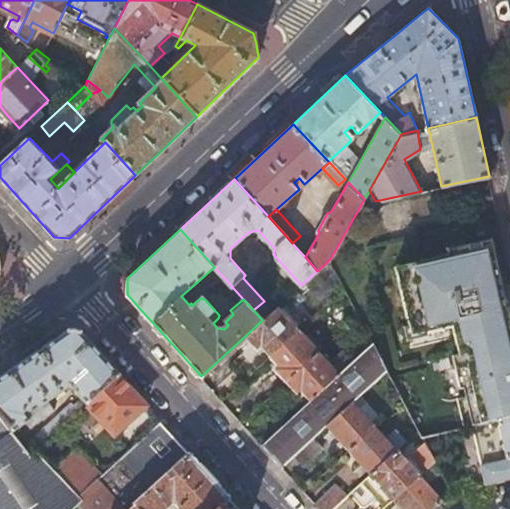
[(502,286),(491,238),(465,244),(466,249),(449,253),(409,261),(411,268),(397,271),(407,322),(408,323),(422,320),(425,332),(426,332),(452,325),(459,352),(453,354),(461,387),(467,386),(469,394),(458,397),(465,426),(500,418),(509,416),(509,319),(508,314),(509,313),(509,301),(506,285),(502,286)]
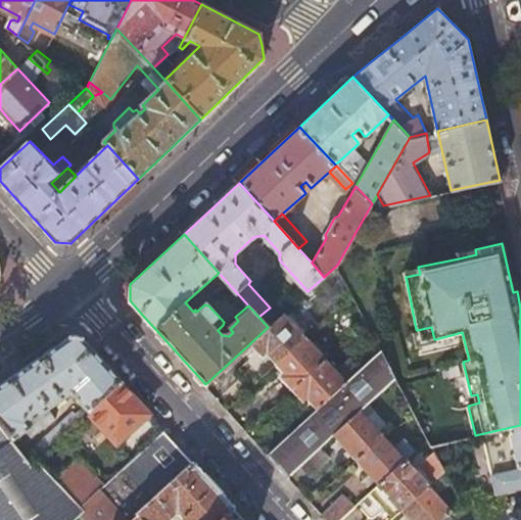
[(457,253),(459,258),(476,254),(475,249),(457,253)]
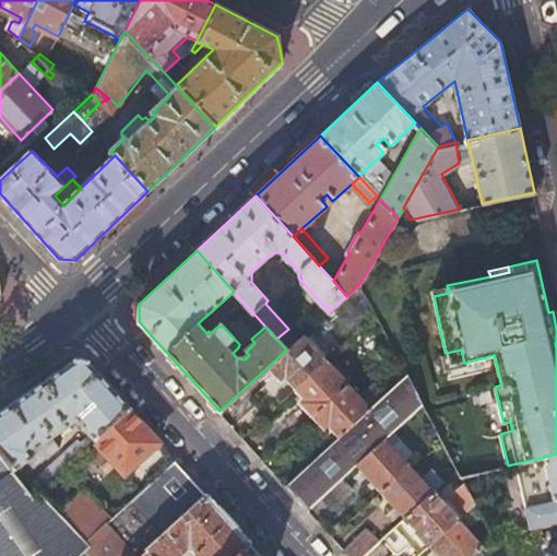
[(0,312),(13,305),(14,294),(10,288),(0,275),(0,312)]
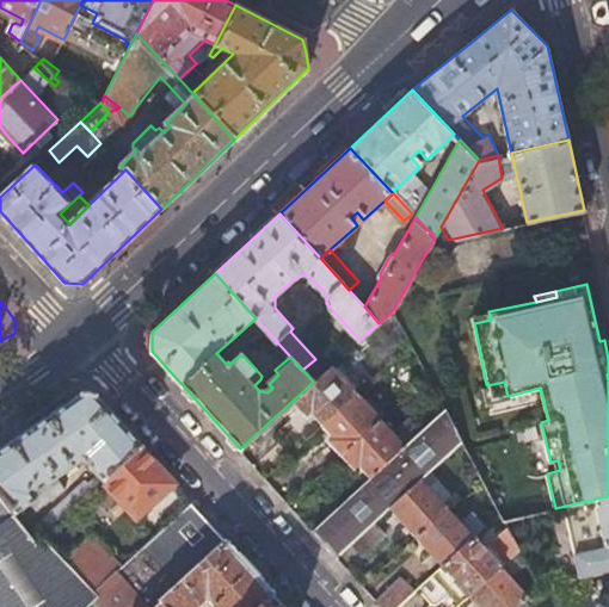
[(473,315),(474,323),(491,320),(488,311),(473,315)]
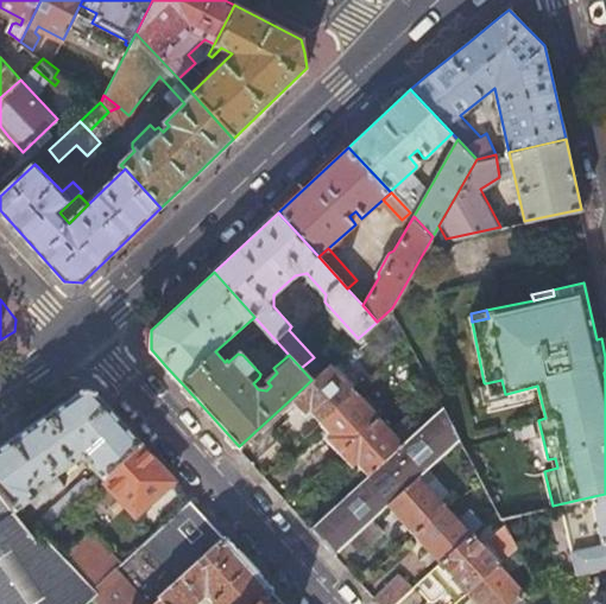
[(427,374),(409,342),(401,349),(417,382),(427,374)]
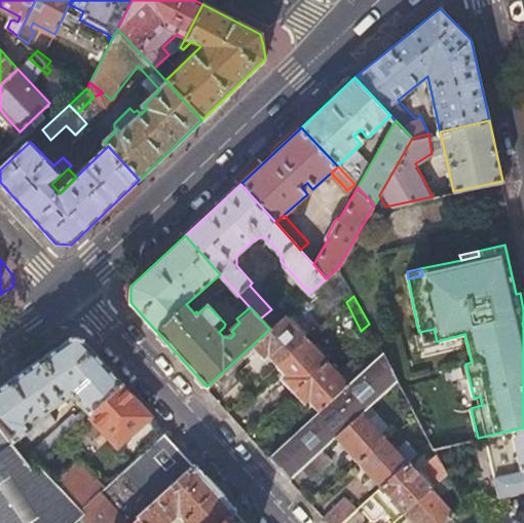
[(281,320),(271,309),(260,319),(269,329),(281,320)]
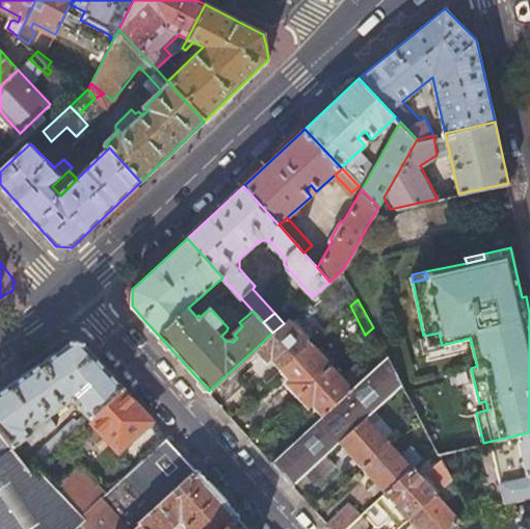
[(272,333),(256,348),(267,362),(270,359),(281,369),(312,341),(290,317),(284,323),(272,333)]
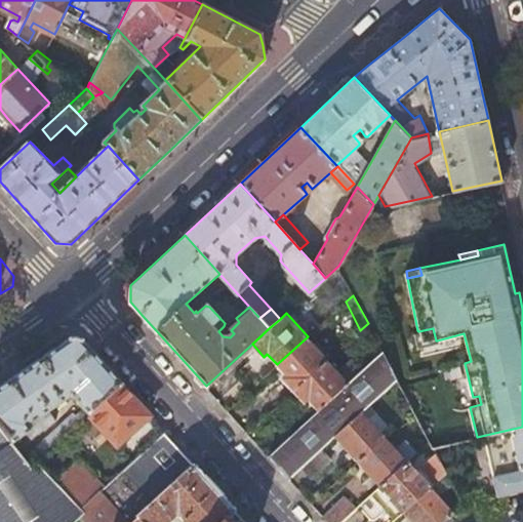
[(412,331),(416,349),(437,344),(437,340),(436,340),(433,328),(418,331),(417,330),(412,331)]
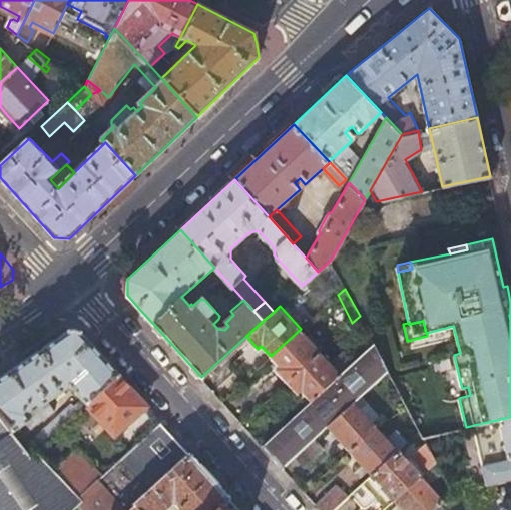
[(321,352),(301,329),(271,356),(280,366),(277,369),(288,381),(321,352)]
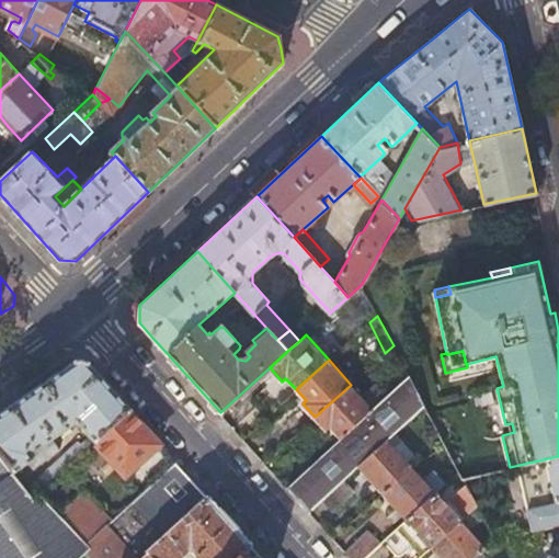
[(73,362),(0,412),(0,452),(15,471),(29,462),(32,467),(59,447),(54,439),(77,422),(95,442),(130,410),(101,376),(90,364),(73,362)]
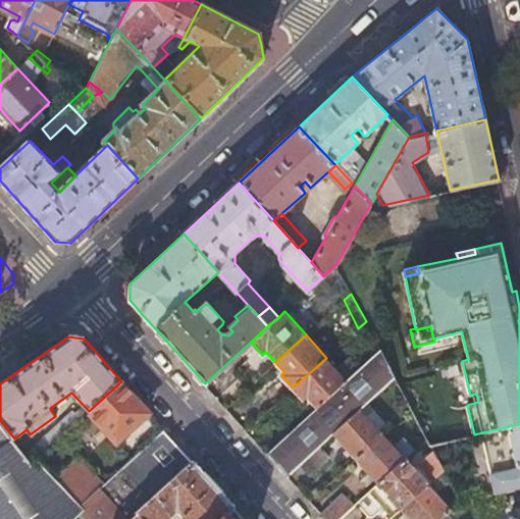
[(316,407),(266,452),(288,474),(301,462),(319,446),(333,432),(360,409),(396,377),(380,350),(347,379),(316,407)]
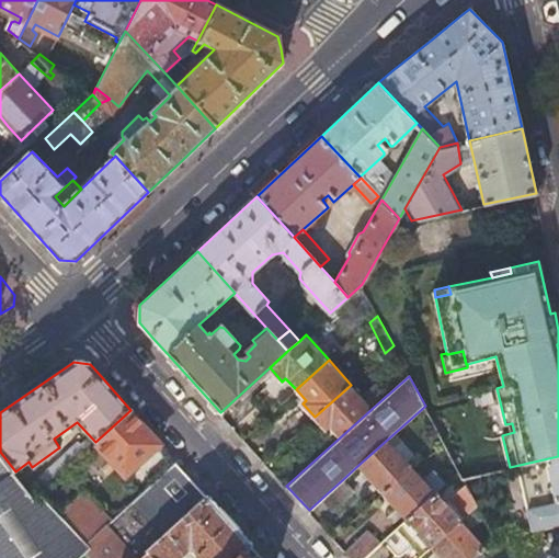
[(373,408),(351,385),(315,417),(326,430),(330,426),(340,437),(373,408)]
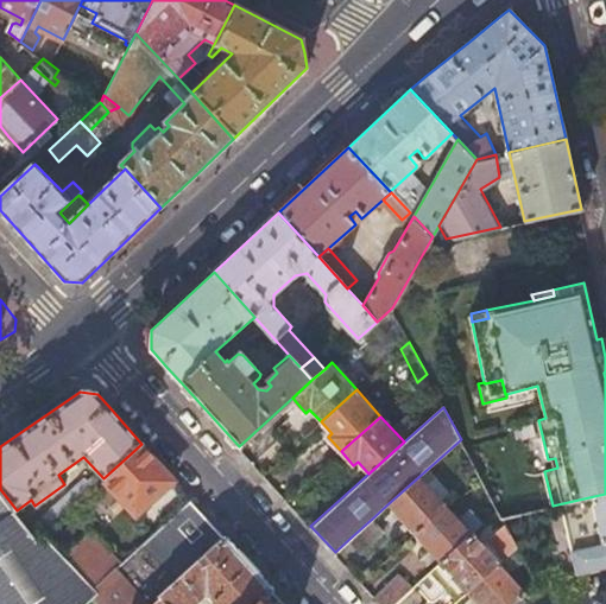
[(175,481),(141,444),(103,478),(133,512),(149,498),(151,501),(175,481)]
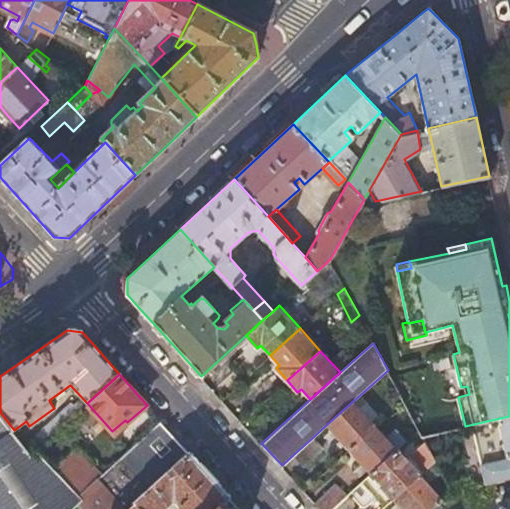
[(72,400),(25,444),(31,452),(36,448),(80,409),(72,400)]
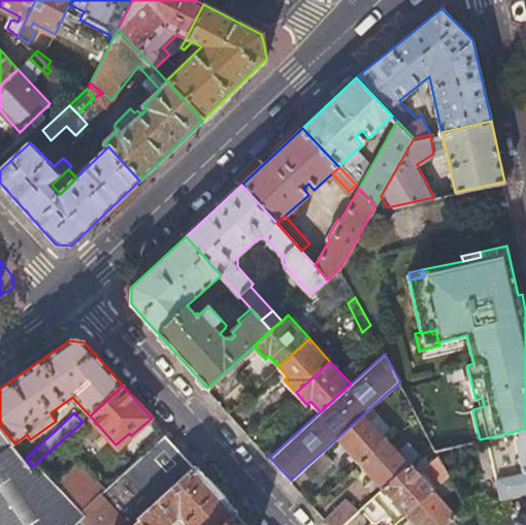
[(360,463),(387,439),(364,414),(337,437),(360,463)]
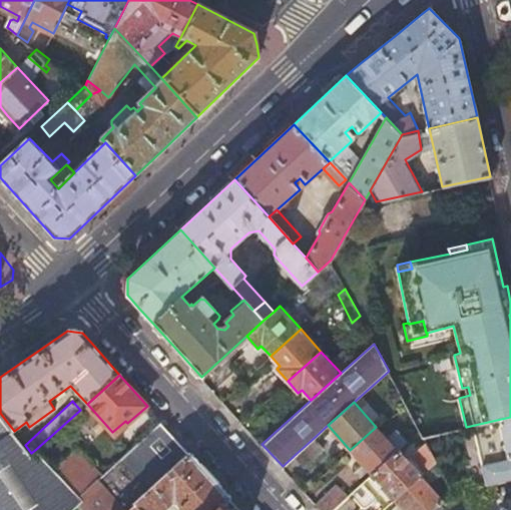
[(14,431),(0,413),(0,509),(72,509),(78,504),(82,501),(53,468),(36,449),(31,453),(25,445),(14,431)]
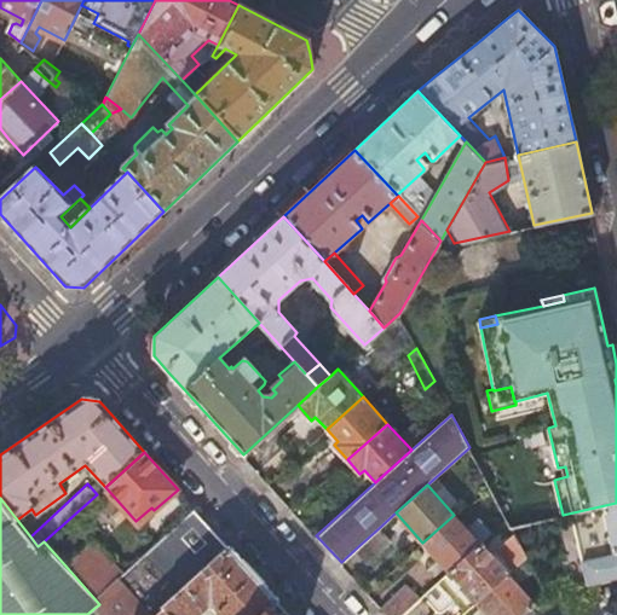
[(616,503),(605,505),(570,514),(587,584),(616,576),(616,503)]
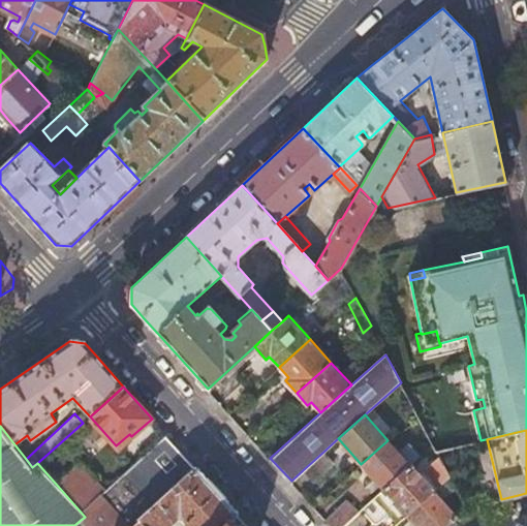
[(131,525),(196,467),(165,434),(105,489),(79,461),(55,483),(85,517),(81,520),(86,525),(131,525)]
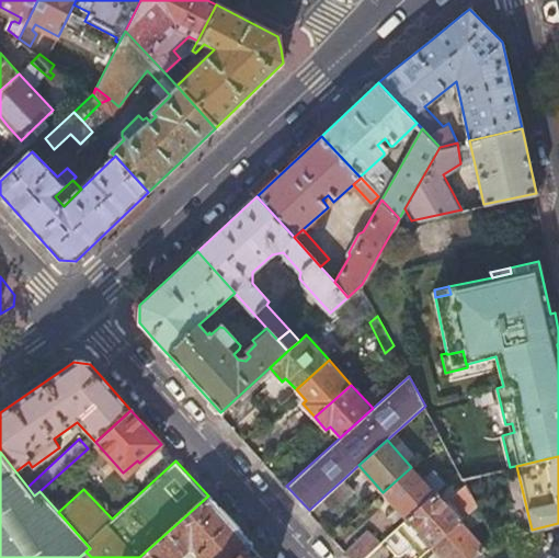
[(435,493),(446,482),(437,471),(425,482),(411,467),(383,492),(407,519),(435,493)]
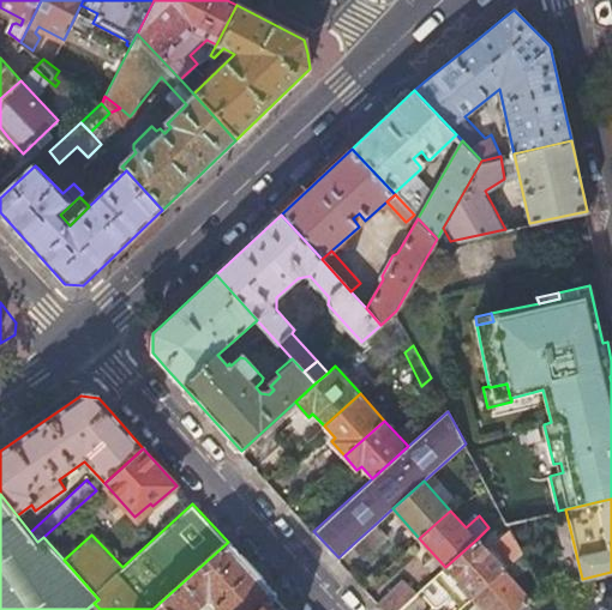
[(388,537),(376,524),(354,543),(366,556),(388,537)]
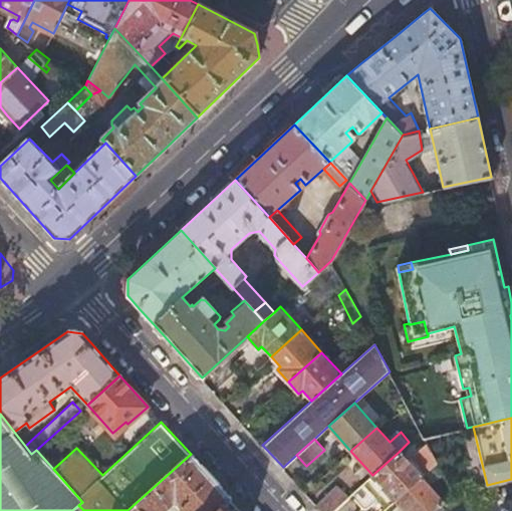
[(395,500),(422,477),(399,452),(372,475),(352,494),(363,507),(366,507),(377,496),(388,507),(395,500)]
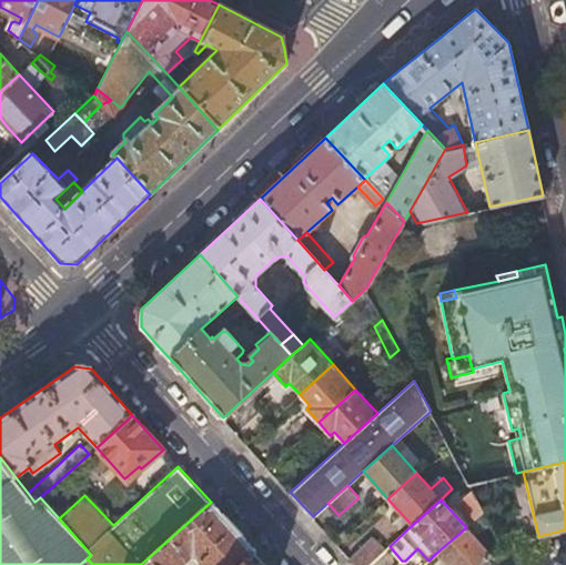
[(258,553),(211,502),(141,564),(181,564),(191,557),(196,557),(199,561),(199,562),(200,564),(243,564),(245,564),(258,553)]
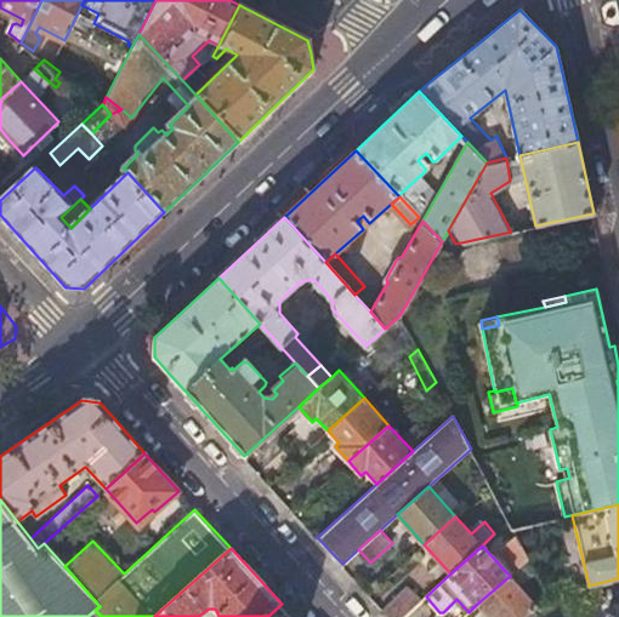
[(522,616),(537,604),(510,576),(477,604),(489,616),(522,616)]
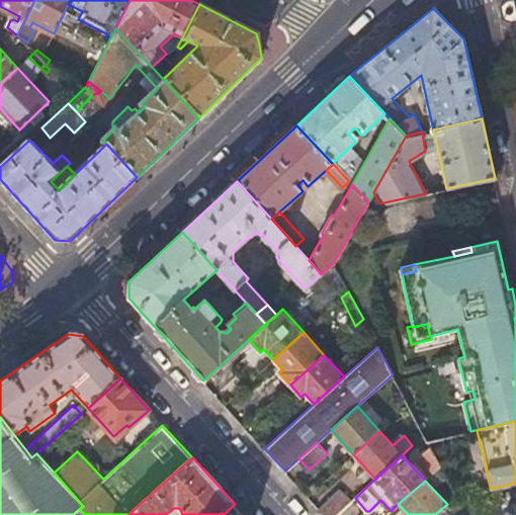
[(341,490),(319,508),(325,514),(335,514),(351,501),(341,490)]
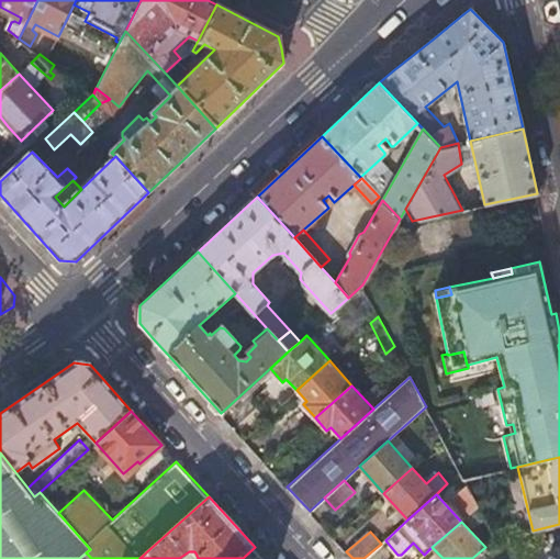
[(559,547),(550,552),(553,558),(559,558),(559,547)]
